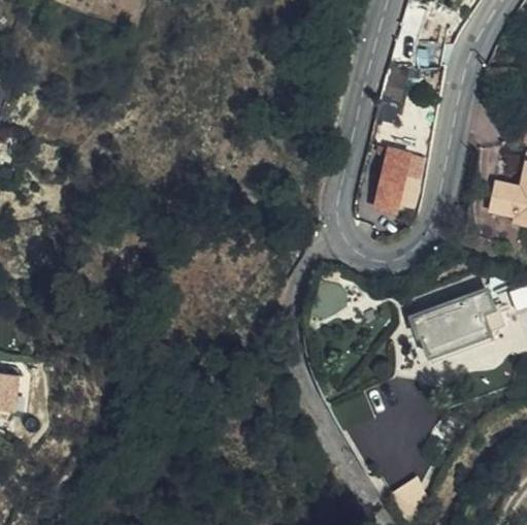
[(420,64),(443,63),(442,41),(420,41),(420,64)]
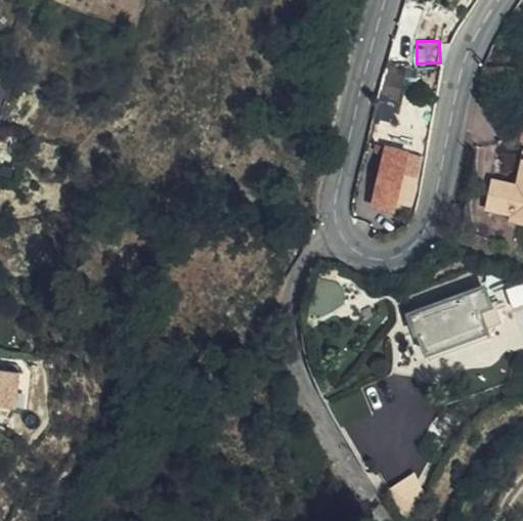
[(407,63),(385,62),(377,94),(401,98),(407,63)]
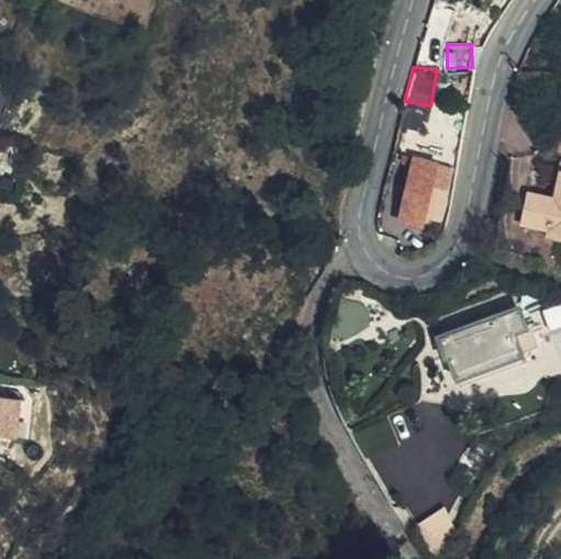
[(397,219),(424,224),(426,216),(432,189),(438,160),(412,155),(397,219)]
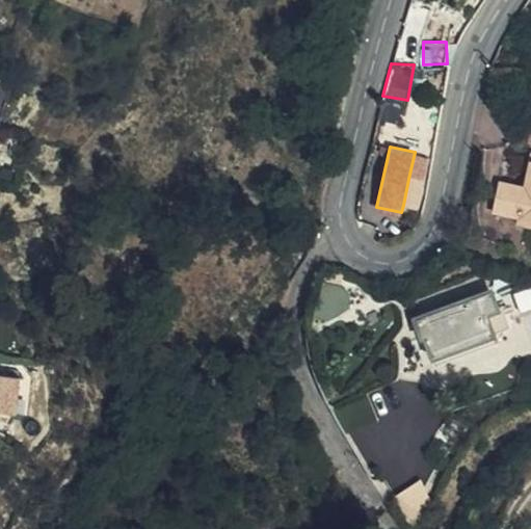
[(415,181),(408,179),(403,205),(416,207),(422,177),(416,175),(415,181)]
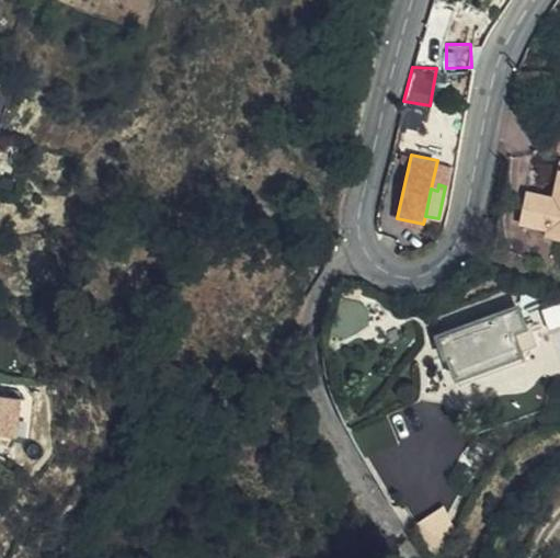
[(559,197),(529,194),(525,226),(551,230),(550,238),(559,239),(559,197)]
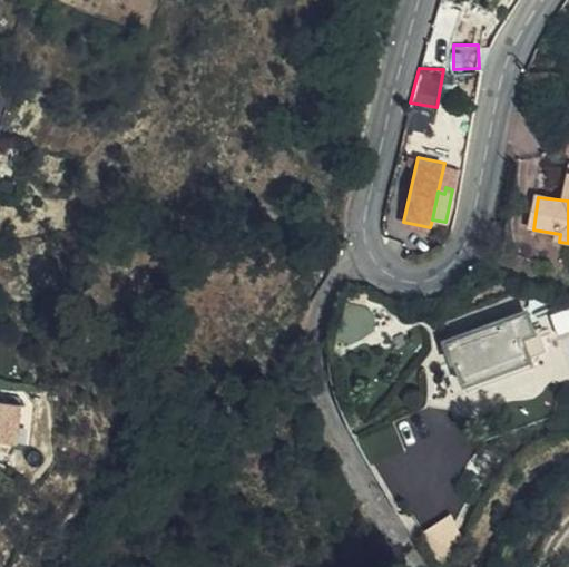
[(568,305),(556,311),(562,328),(568,325),(568,305)]
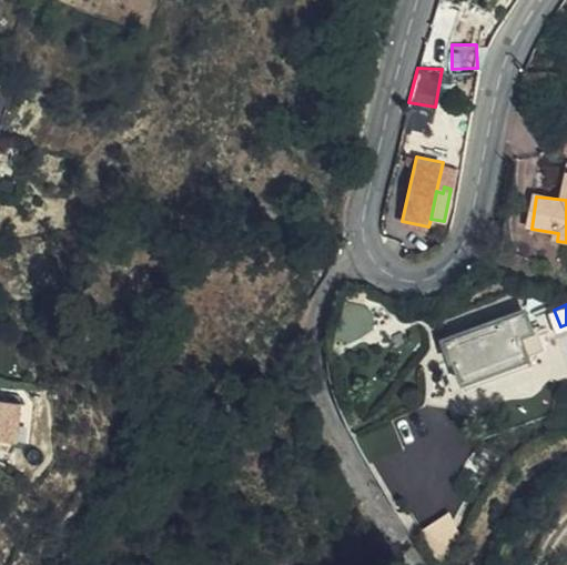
[(523,341),(536,335),(540,333),(536,323),(533,324),(526,308),(448,336),(466,379),(485,371),(487,377),(532,363),(527,354),(523,341)]
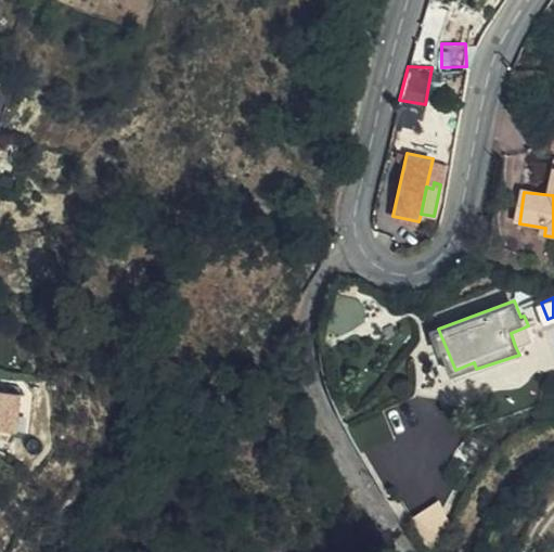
[(529,341),(524,328),(511,333),(515,346),(529,341)]
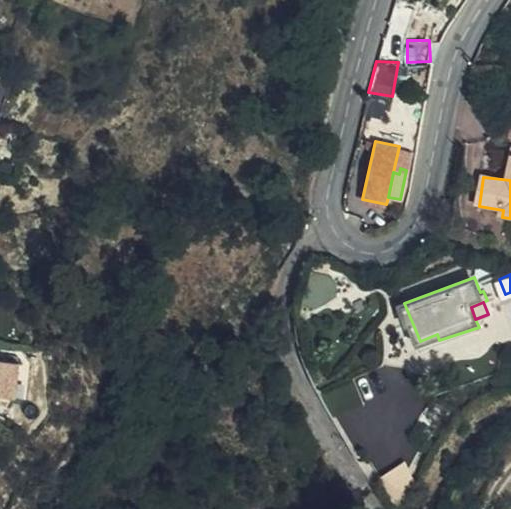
[(25,360),(0,357),(0,392),(16,394),(17,378),(23,379),(25,360)]
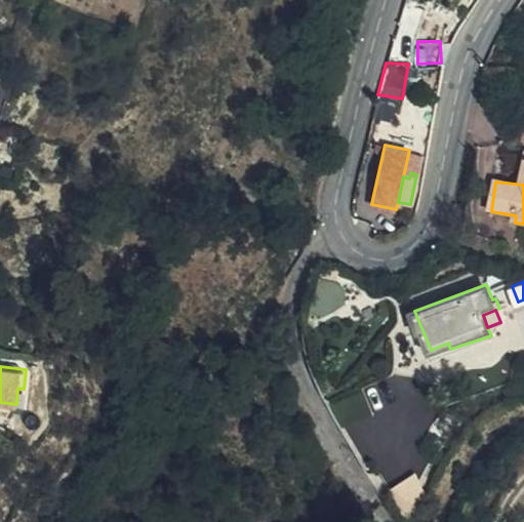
[(414,473),(394,484),(406,507),(427,494),(414,473)]
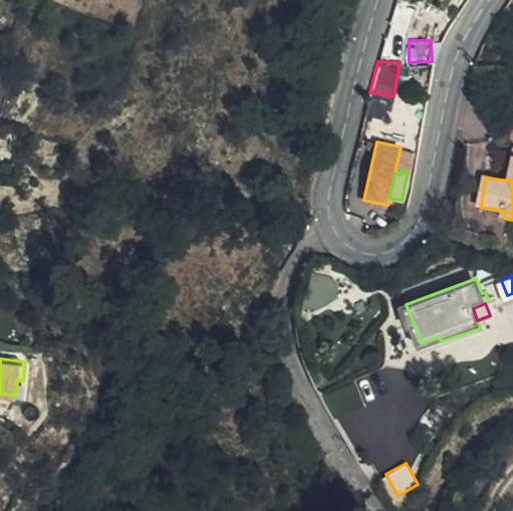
All buildings are outlined.
